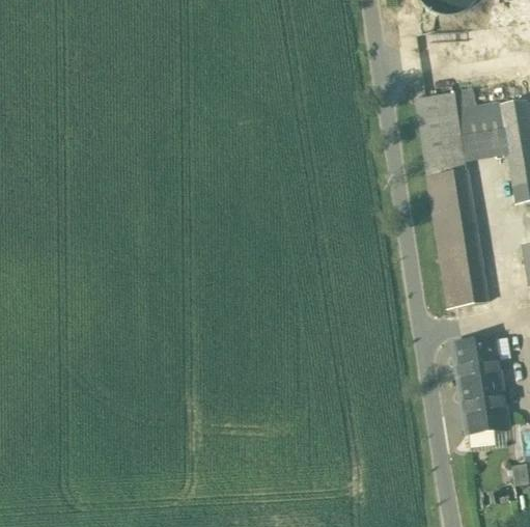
[(425,0),(428,4),(439,11),(452,14),(465,10),(475,3),(477,0),(425,0)]
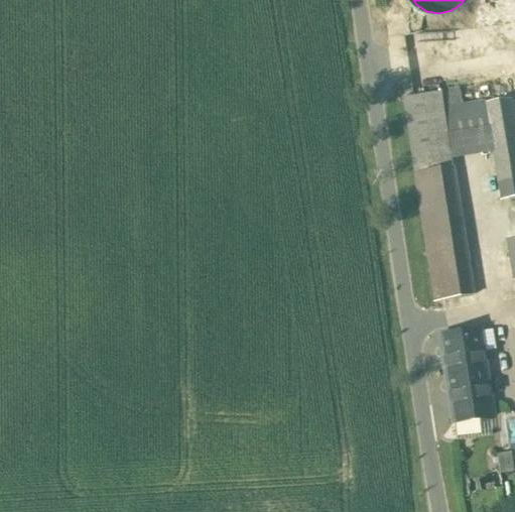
[(440,90),(403,95),(415,170),(453,164),(451,156),(443,107),(440,90)]
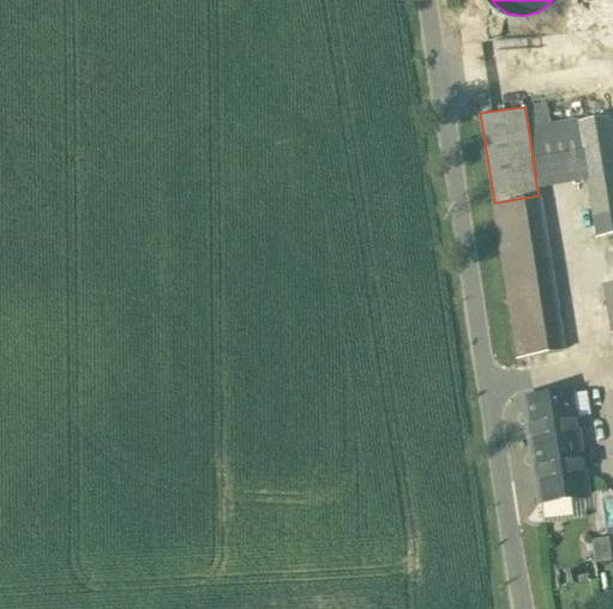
[(612,151),(607,115),(578,119),(588,178),(596,235),(612,231),(612,151)]
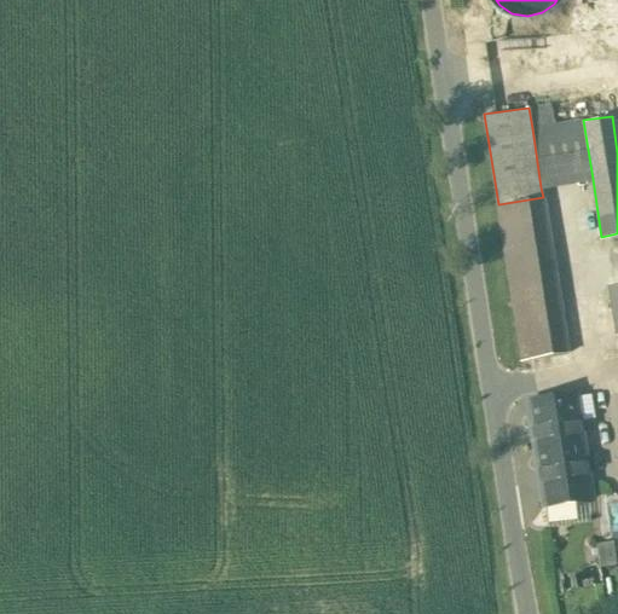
[(583,120),(532,128),(541,187),(593,179),(583,120)]
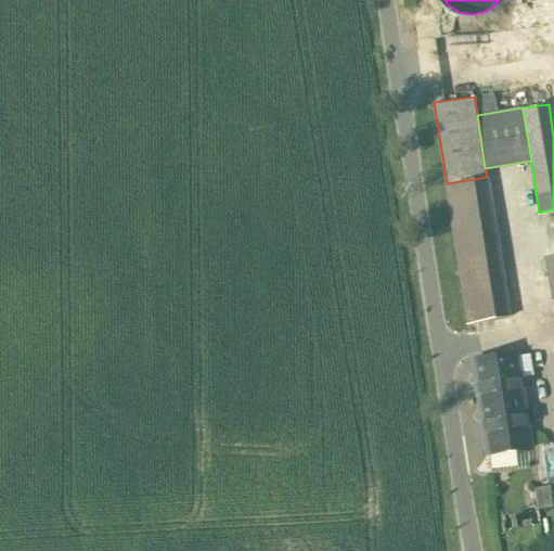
[(487,177),(447,183),(468,322),(509,316),(487,177)]
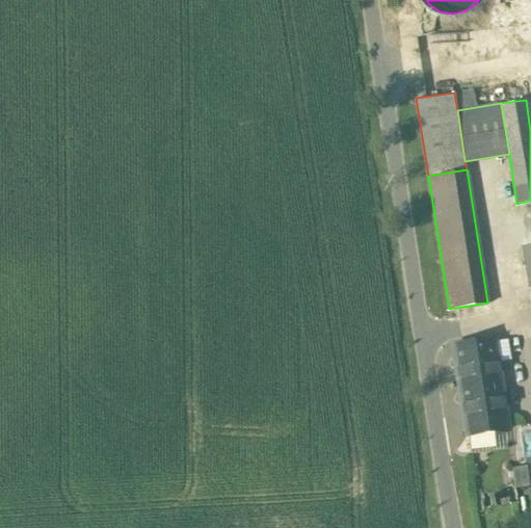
[(493,340),(454,344),(468,432),(507,428),(493,340)]
